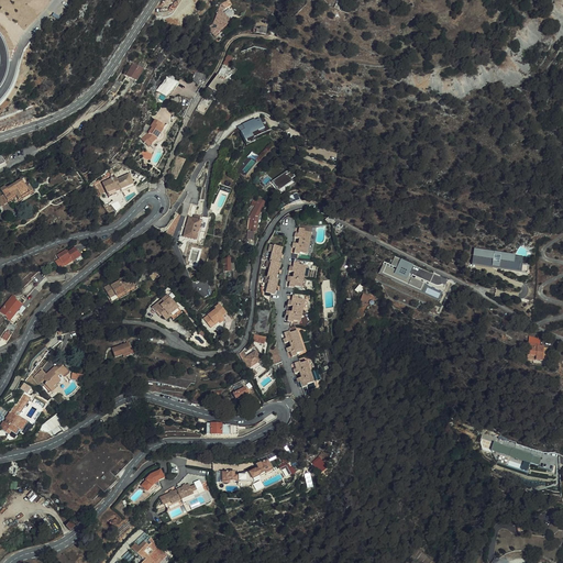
[(205,15),(214,2),(212,0),(206,0),(199,11),(205,15)]
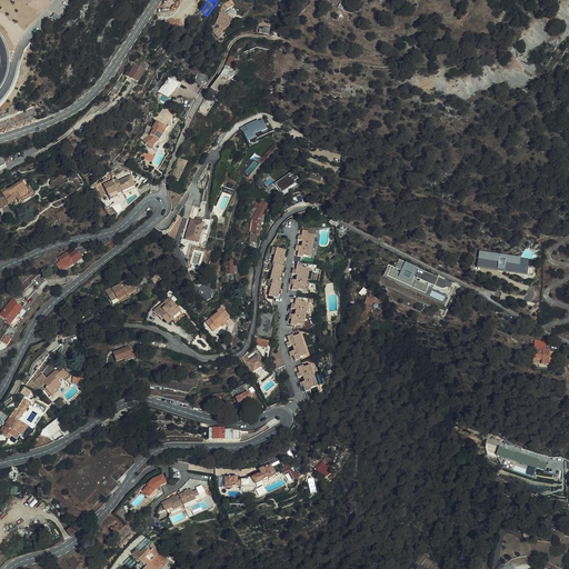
[(218,37),(235,22),(226,12),(225,11),(222,10),(217,23),(211,29),(218,37)]
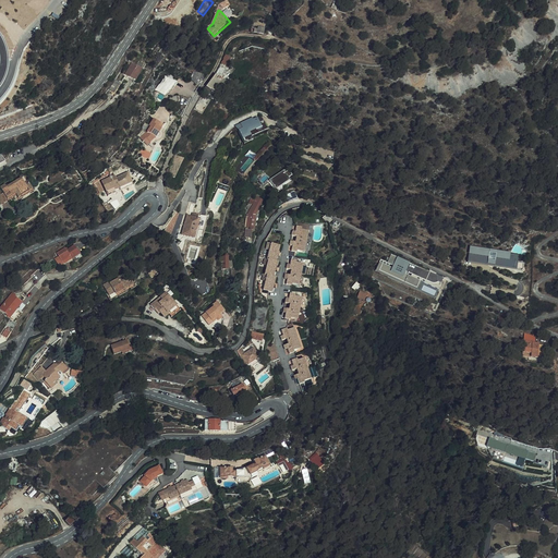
[(230,63),(226,60),(220,69),(215,76),(214,77),(207,87),(203,92),(203,93),(208,97),(213,92),(221,98),(232,83),(228,79),(230,74),(227,72),(223,75),(222,74),(225,71),(223,71),(230,63)]
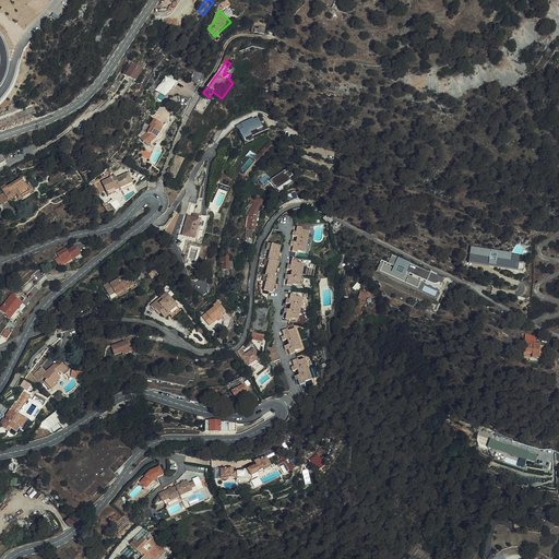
[(133,64),(127,75),(135,81),(143,70),(133,64)]
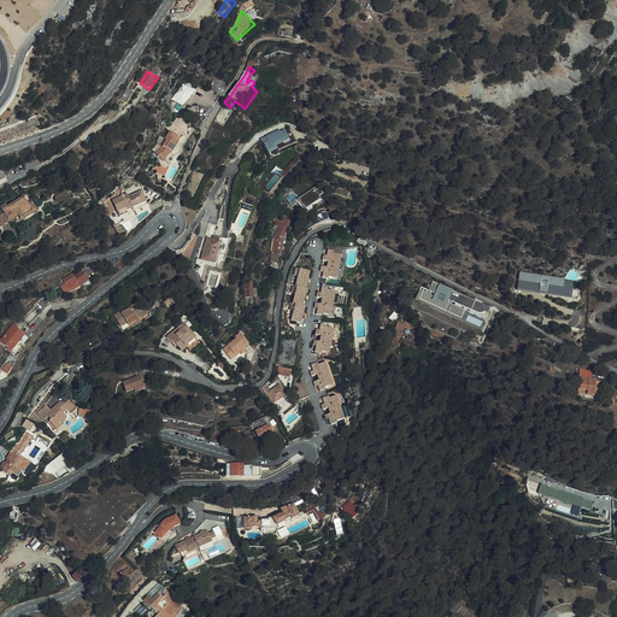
[(219,77),(215,82),(215,84),(212,88),(218,93),(223,88),(225,89),(228,84),(219,77)]
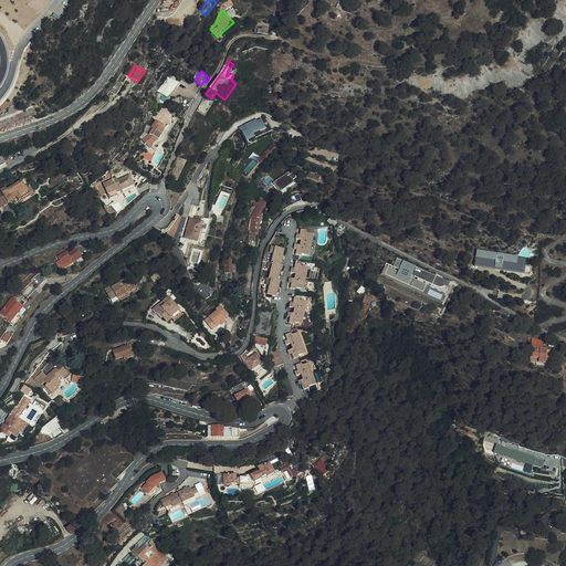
[(167,87),(163,94),(169,97),(174,92),(174,93),(180,83),(176,81),(171,79),(166,86),(167,87)]
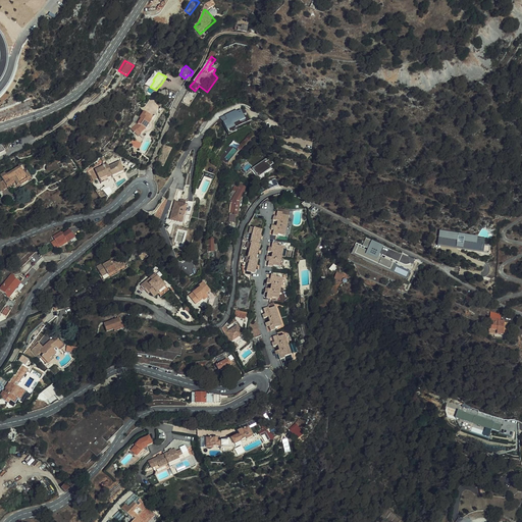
[(108,89),(114,79),(109,76),(103,85),(108,89)]
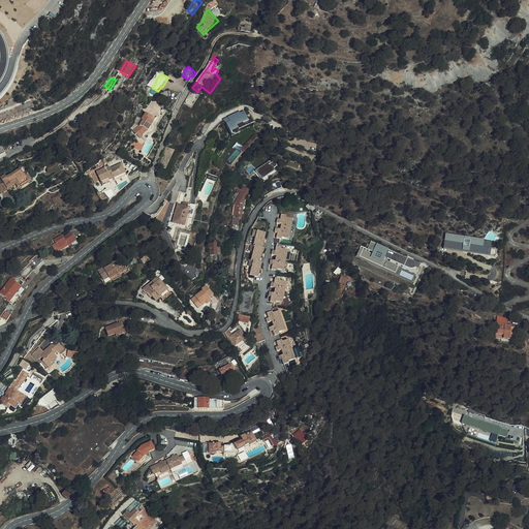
[(175,113),(179,104),(174,101),(169,107),(175,113)]
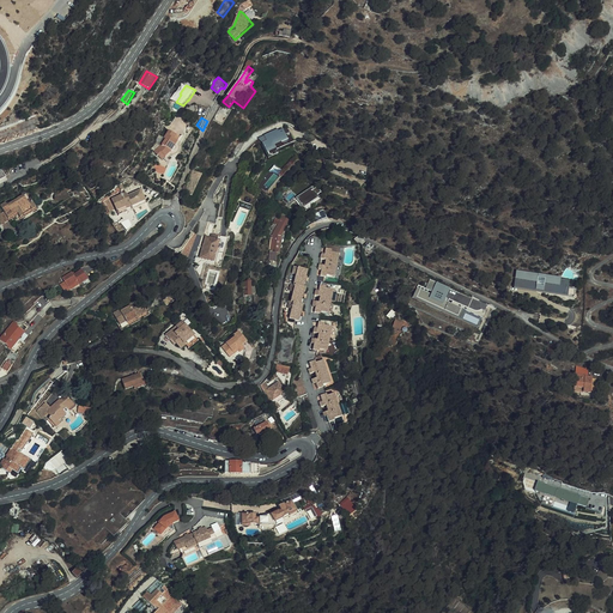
[(182,138),(171,131),(162,144),(164,146),(157,152),(156,153),(163,161),(174,152),(175,152),(176,151),(177,151),(178,150),(178,149),(178,147),(177,145),(182,138)]
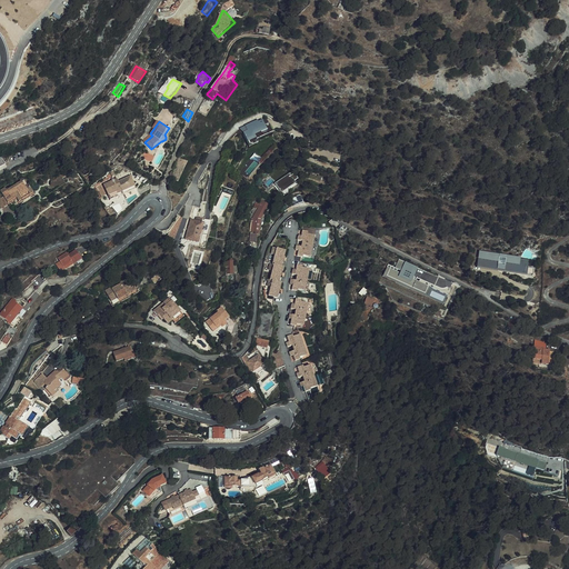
[(265,128),(262,122),(258,125),(250,128),(249,126),(245,128),(247,132),(242,135),(247,147),(256,143),(256,141),(255,140),(271,133),(269,126),(265,128)]
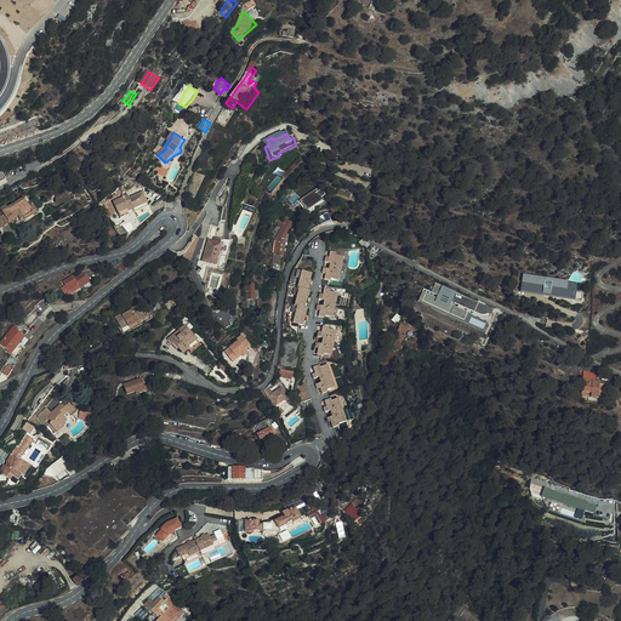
[(155,151),(159,154),(166,148),(164,146),(159,143),(155,151)]
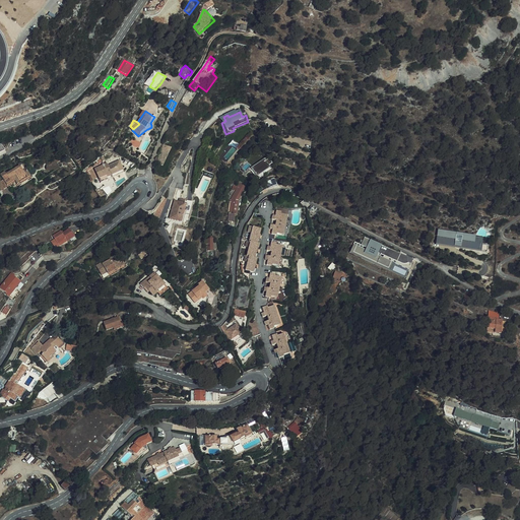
[(142,144),(133,140),(131,146),(140,150),(142,144)]
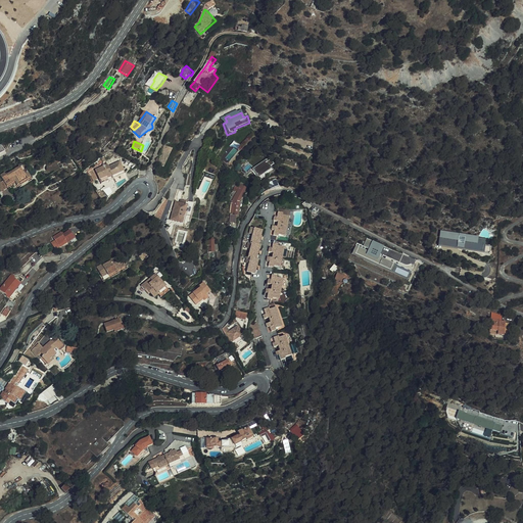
[(258,177),(272,169),(266,159),(253,168),(258,177)]
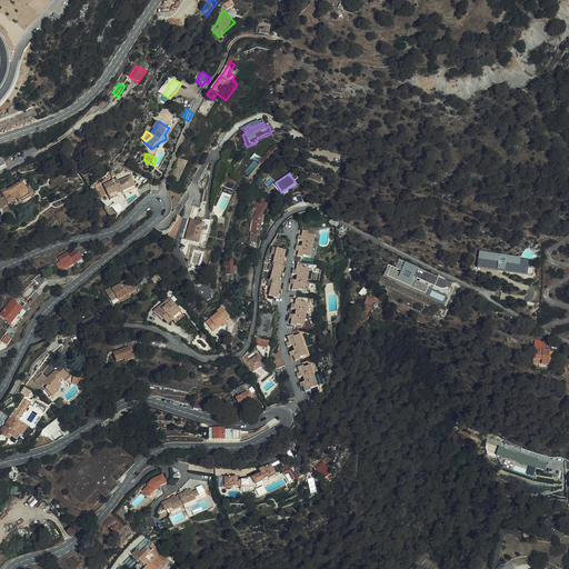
[(132,180),(126,183),(121,186),(120,183),(106,190),(113,205),(139,192),(132,180)]
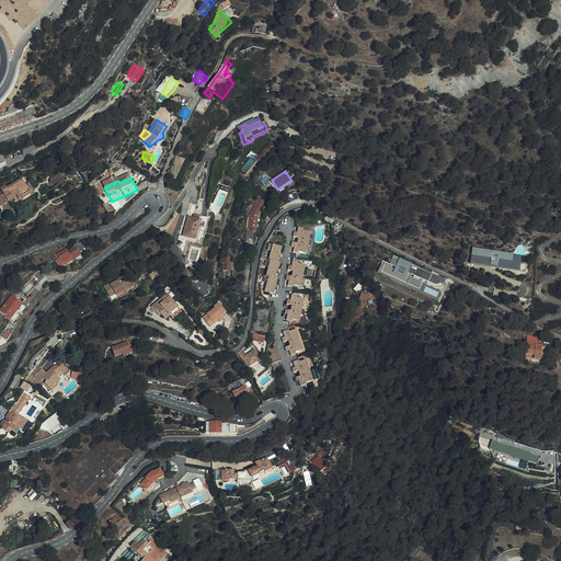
[(95,181),(100,193),(105,192),(102,180),(95,181)]
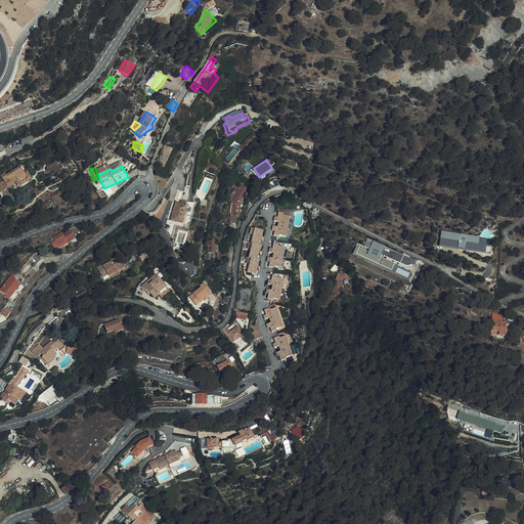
[(3,183),(0,185),(0,192),(1,194),(16,185),(19,189),(33,180),(27,171),(24,174),(20,169),(6,178),(5,176),(6,176),(5,175),(0,178),(3,183)]
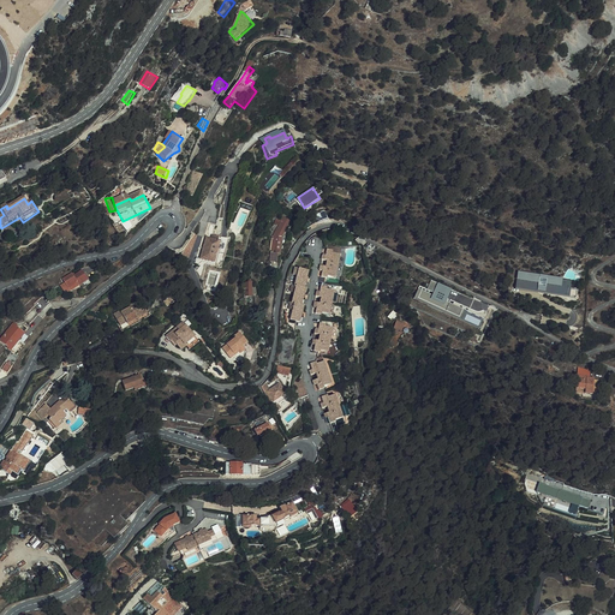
[(280,232),(284,234),(291,224),(286,221),(280,232)]
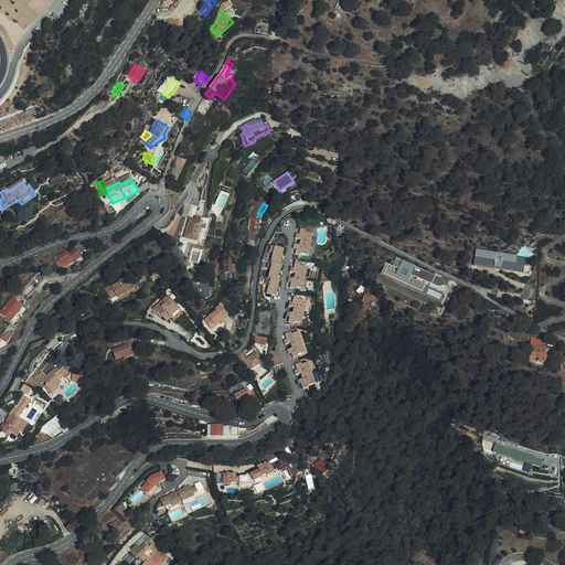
[(195,242),(204,244),(211,221),(196,216),(195,221),(190,219),(184,238),(195,242)]
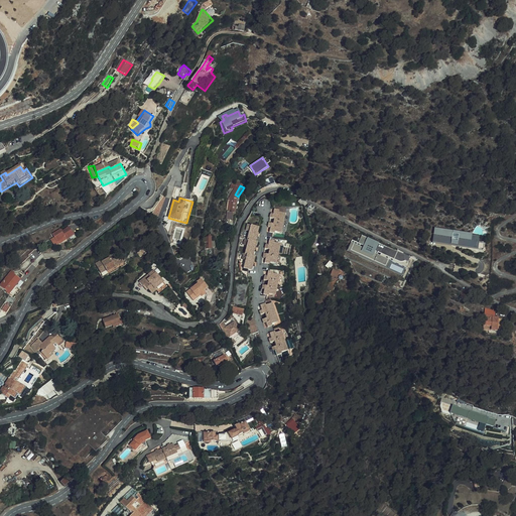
[(283,229),(280,228),(282,220),(278,219),(278,218),(274,217),(273,222),(270,221),(269,225),(273,226),(273,228),(282,231),(283,229)]
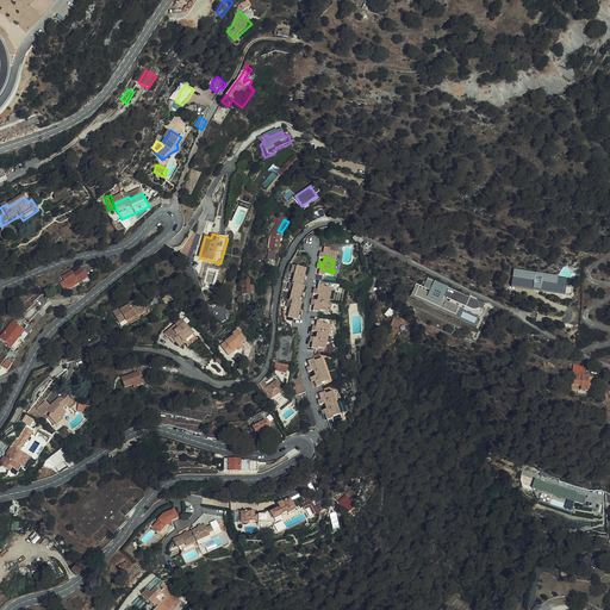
[(324,281),(329,282),(331,273),(334,274),(334,273),(323,269),(322,273),(317,272),(316,277),(319,278),(317,282),(323,284),(324,284),(324,281)]
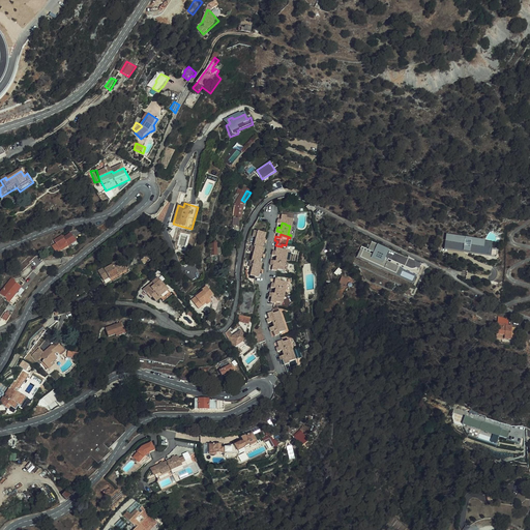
[(484,239),(449,234),(447,247),(489,254),(491,241),(484,240),(484,239)]
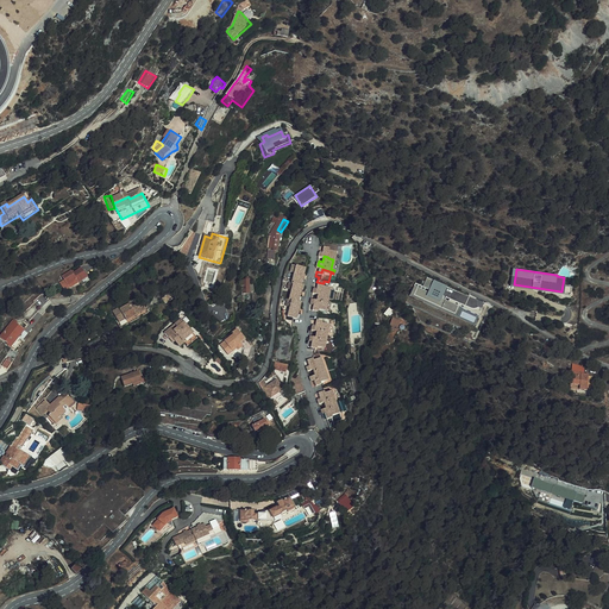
[(75,278),(74,276),(63,281),(70,294),(89,283),(85,274),(75,278)]
